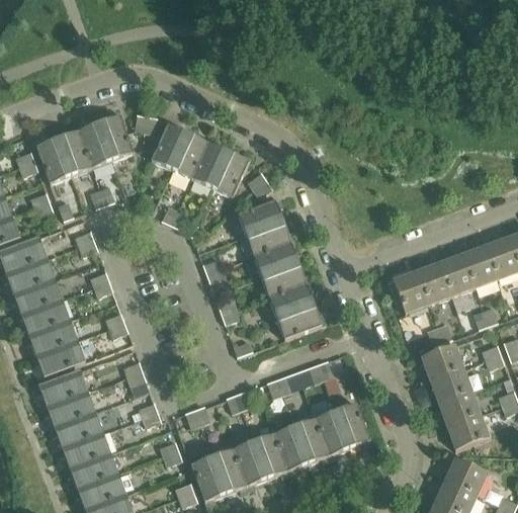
[(112,120),(99,124),(113,162),(135,155),(119,112),(110,115),(112,120)]
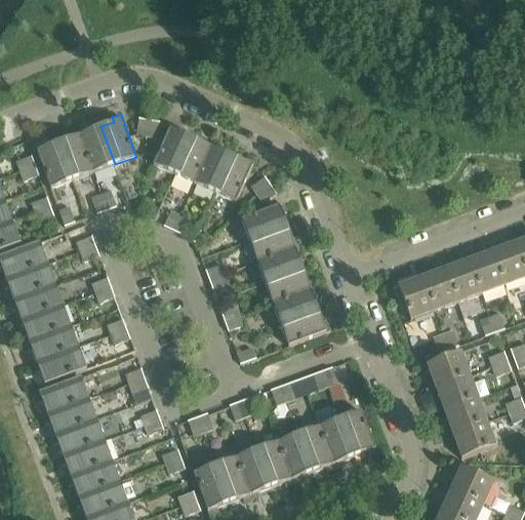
[(139,117),(136,133),(147,135),(150,119),(139,117)]
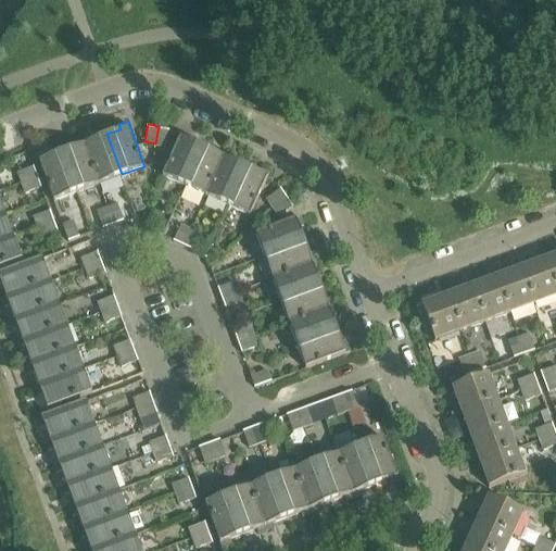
[(159,126),(155,143),(166,146),(169,128),(159,126)]
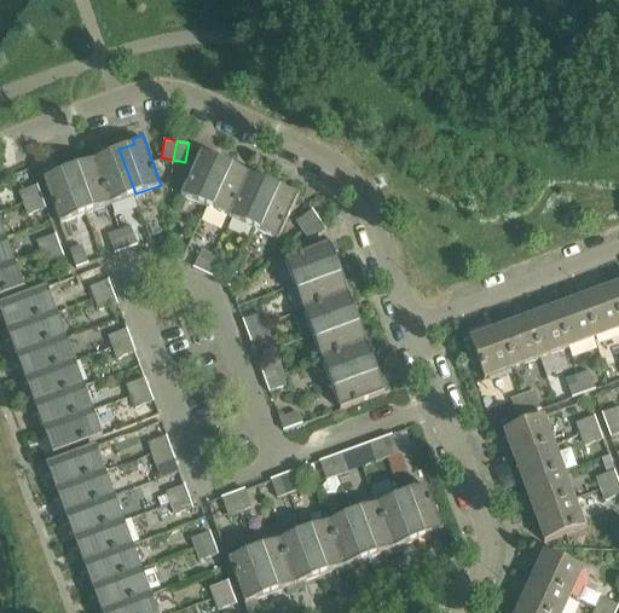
[(180,194),(204,204),(225,162),(209,155),(212,150),(202,145),(180,194)]
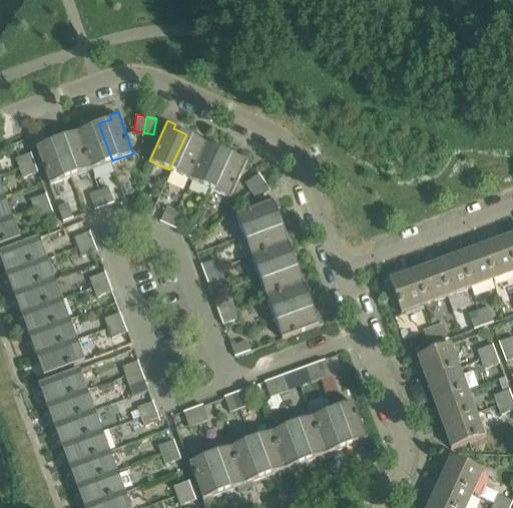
[(112,160),(98,123),(86,128),(84,124),(77,126),(92,168),(112,160)]
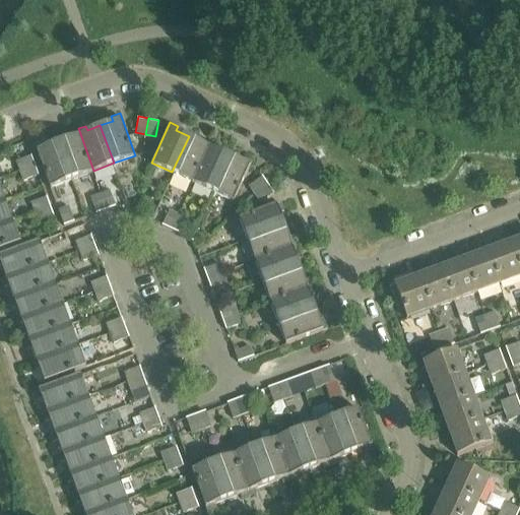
[(72,135),(60,140),(73,178),(93,171),(78,128),(71,131),(72,135)]
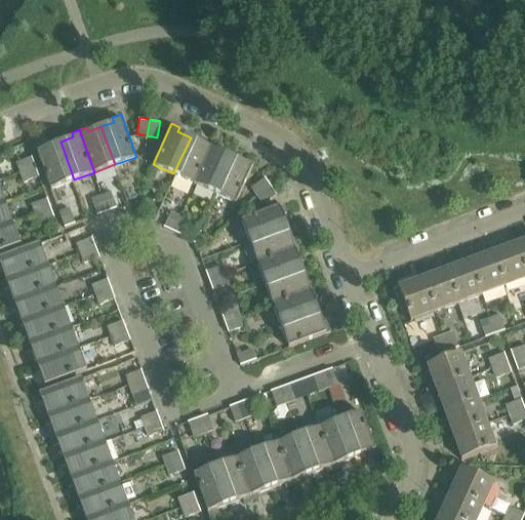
[(203,144),(191,137),(173,173),(194,183),(212,143),(205,138),(203,144)]
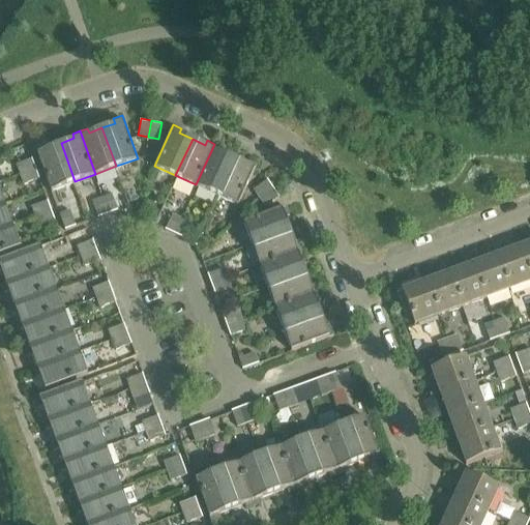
[(52,190),(75,181),(61,143),(47,148),(45,144),(36,147),(52,190)]
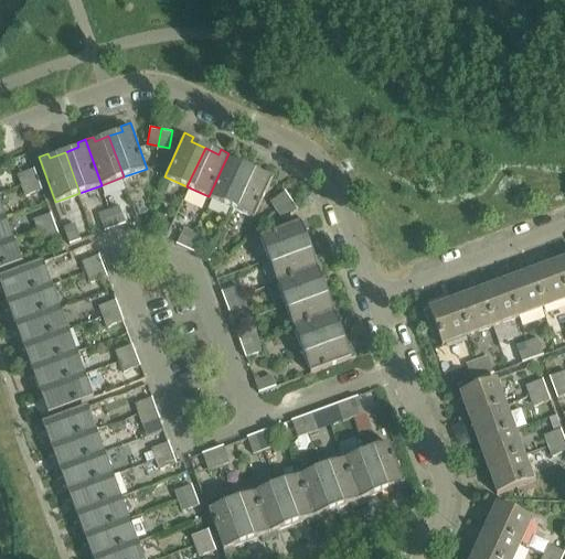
[(230,206),(247,168),(234,161),(236,157),(228,153),(209,196),(230,206)]
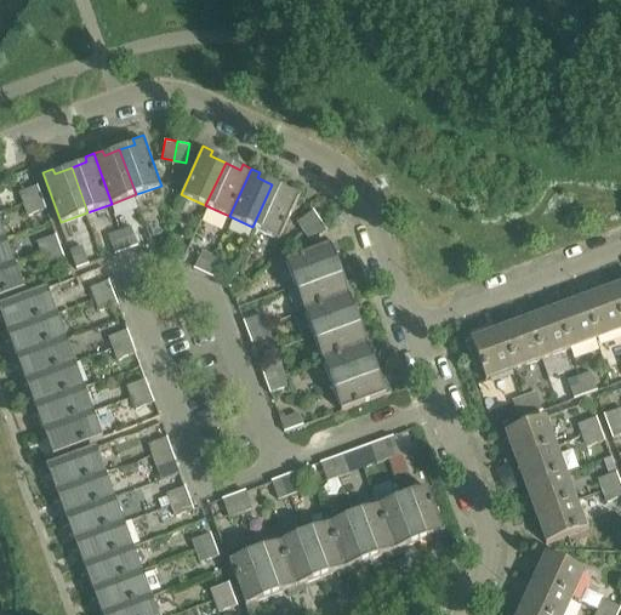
[(39,183),(20,191),(24,201),(43,194),(39,183)]
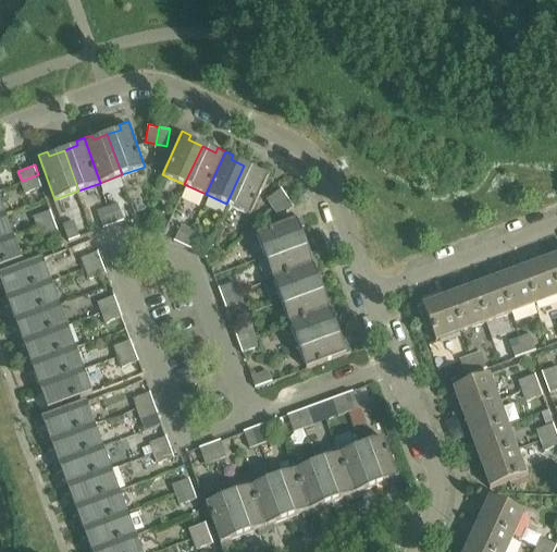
[(258,172),(244,166),(226,204),(249,215),(269,171),(260,167),(258,172)]
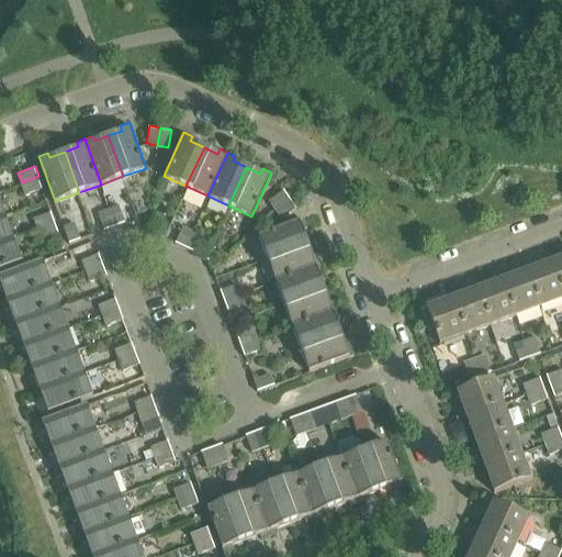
[(38,176),(22,182),(25,193),(43,187),(38,176)]
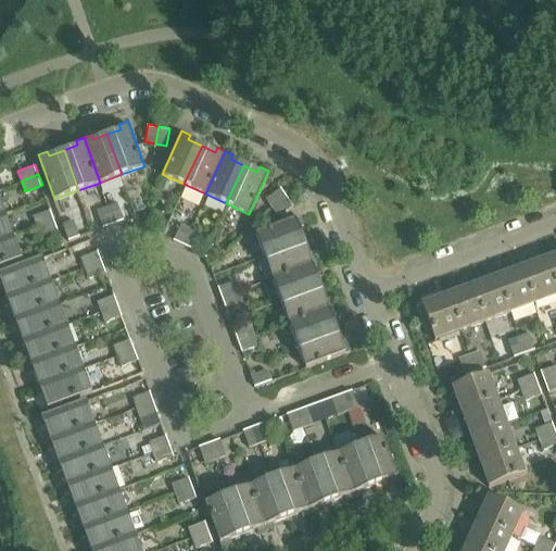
[(280,187),(266,197),(272,205),(287,196),(280,187)]
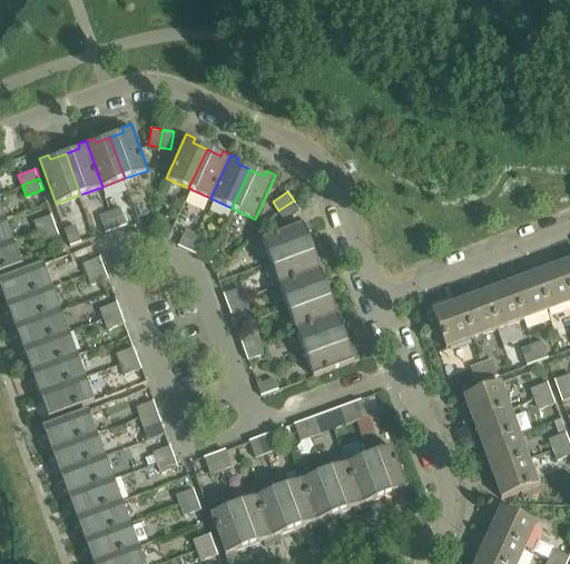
[(294,200),(278,210),(285,219),(301,209),(294,200)]
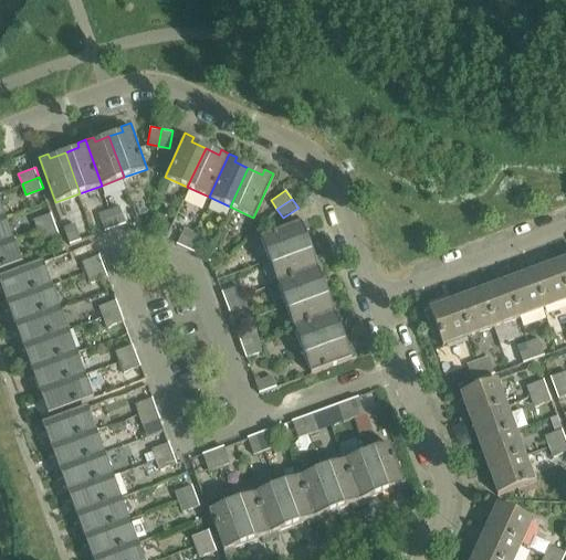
[(119,204),(109,209),(116,225),(126,222),(119,204)]
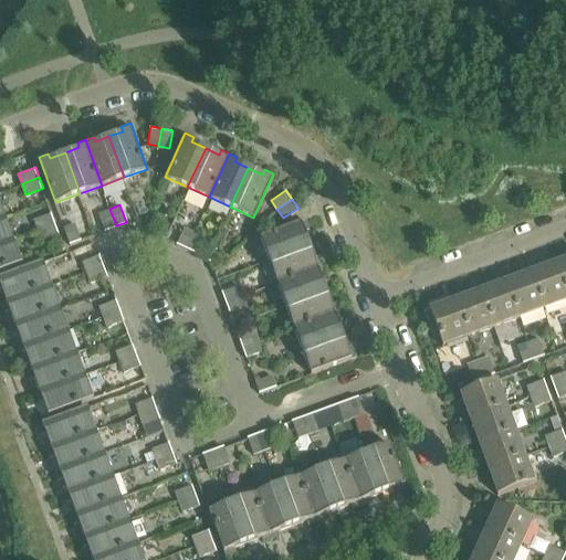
[(109,209),(100,212),(106,230),(116,225),(109,209)]
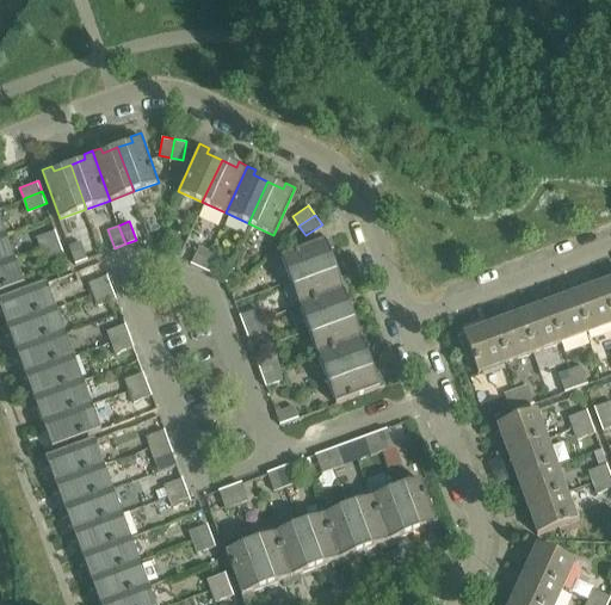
[(56,228),(37,235),(42,247),(60,240),(56,228)]
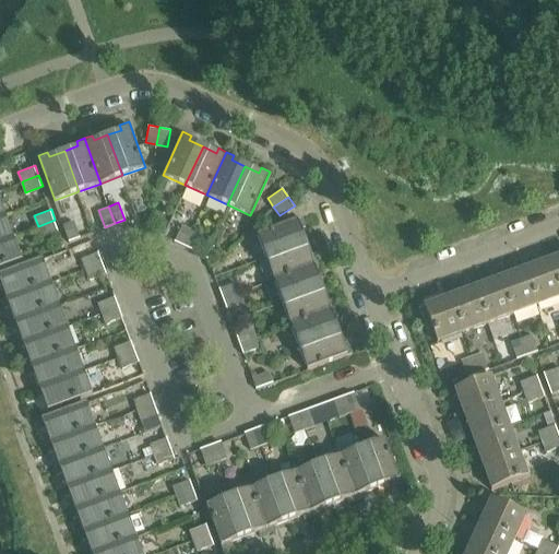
[(0,239),(14,234),(6,212),(0,213),(0,239)]
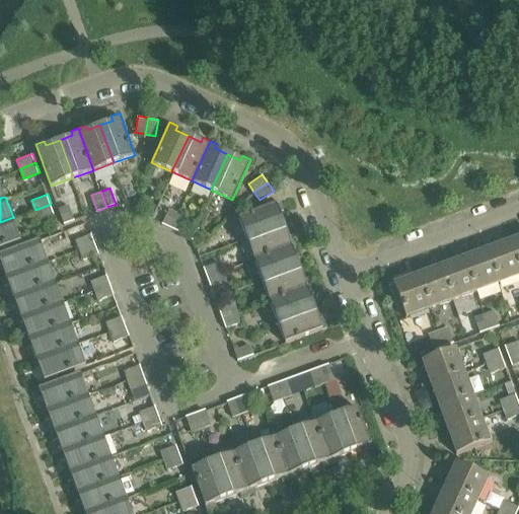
[(246,237),(284,223),(279,211),(284,209),(281,201),(239,216),(246,237)]
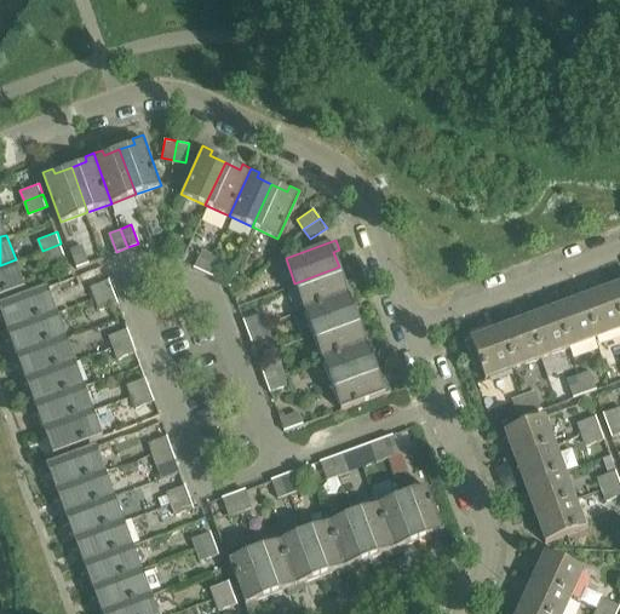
[(78,267),(90,262),(82,242),(70,247),(78,267)]
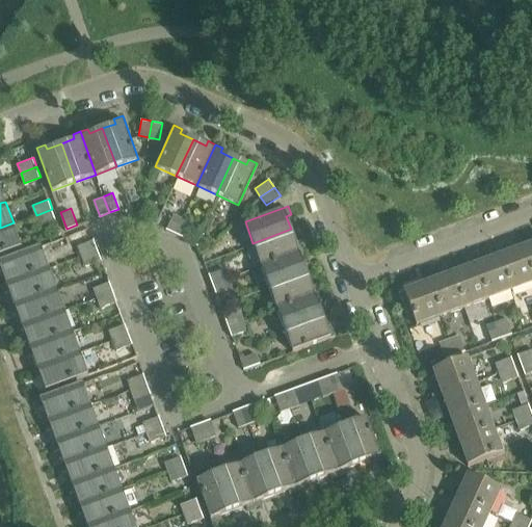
[(52,209),(36,215),(40,225),(56,218),(52,209)]
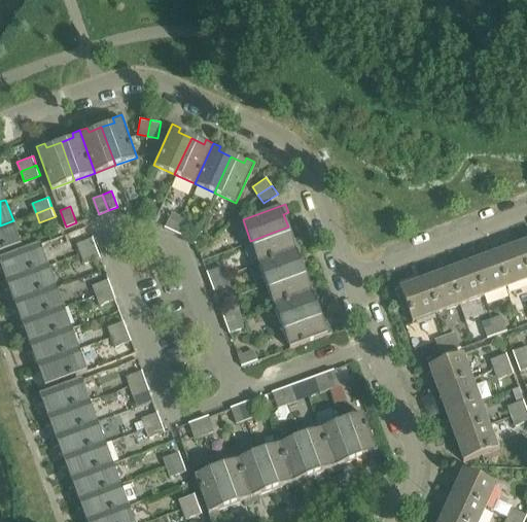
[(171,211),(165,225),(174,231),(181,215),(171,211)]
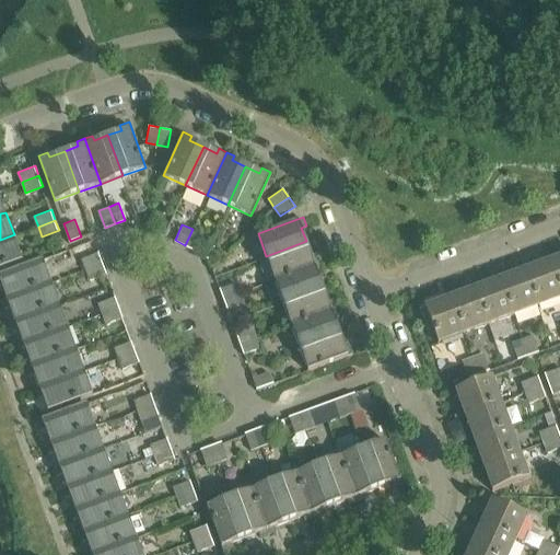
[(193,229),(185,245),(195,250),(202,233),(193,229)]
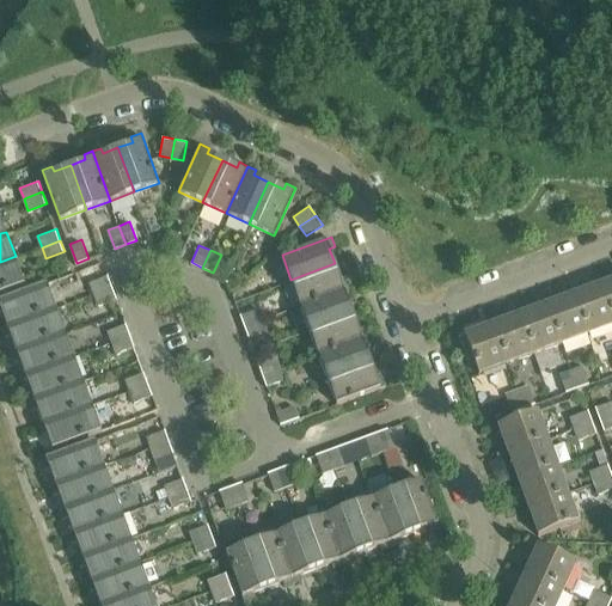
[(0,291),(25,282),(16,256),(0,262),(0,291)]
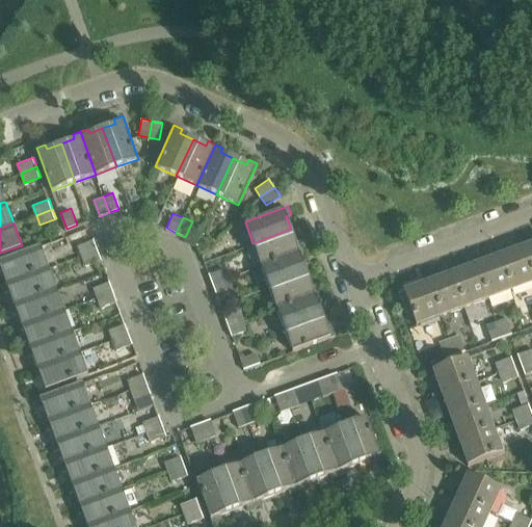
[(261,264),(303,249),(300,242),(296,243),(291,229),(253,243),(261,264)]
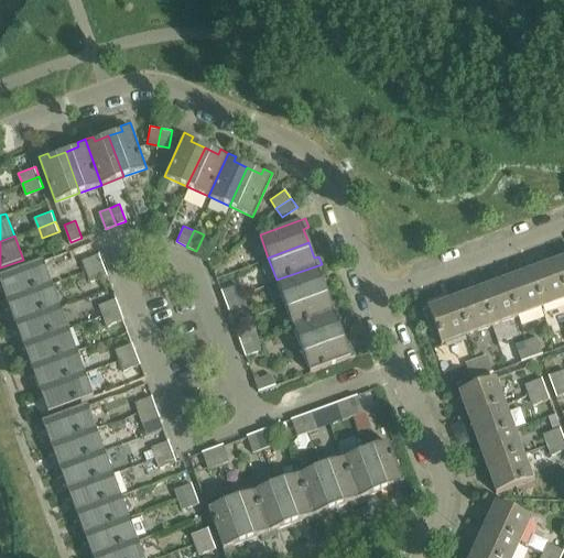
[(99,252),(83,259),(86,269),(104,263),(99,252)]
